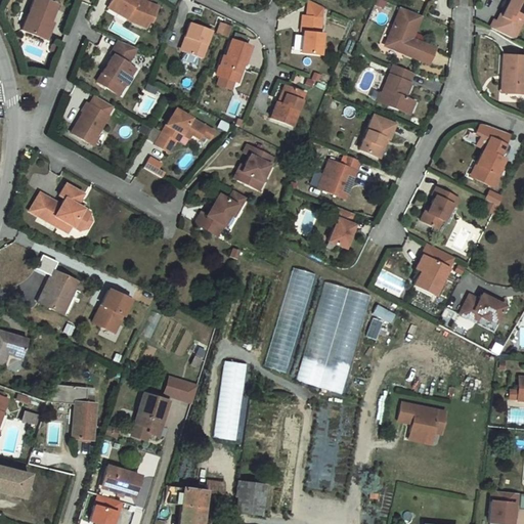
[(54,5),(40,0),(32,0),(20,32),(39,39),(45,22),(48,23),(54,5)]
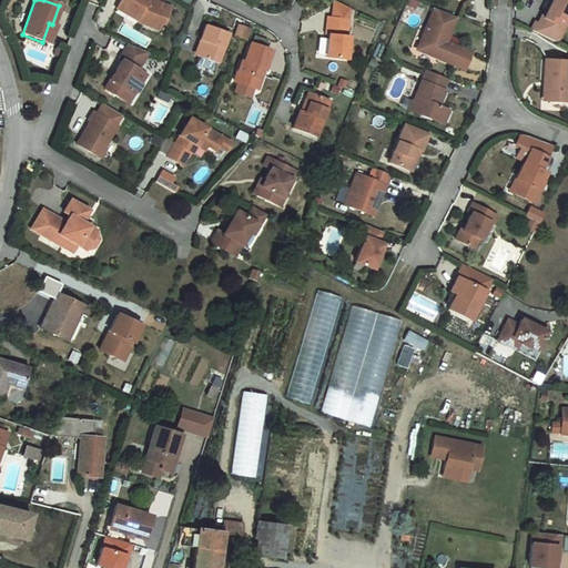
[(118,0),(117,3),(138,14),(135,18),(135,19),(156,28),(160,21),(163,22),(170,6),(154,0),(118,0)]
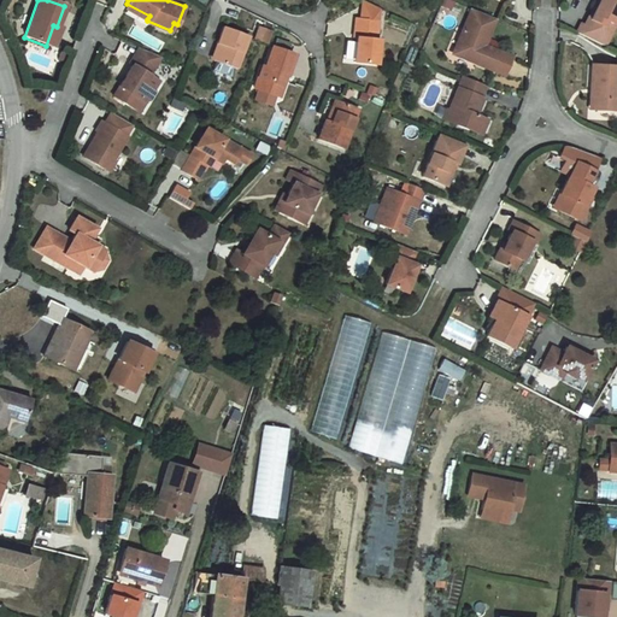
[(616,12),(616,0),(593,0),(597,1),(594,6),(592,4),(585,19),(581,18),(576,27),(604,40),(615,18),(616,12)]
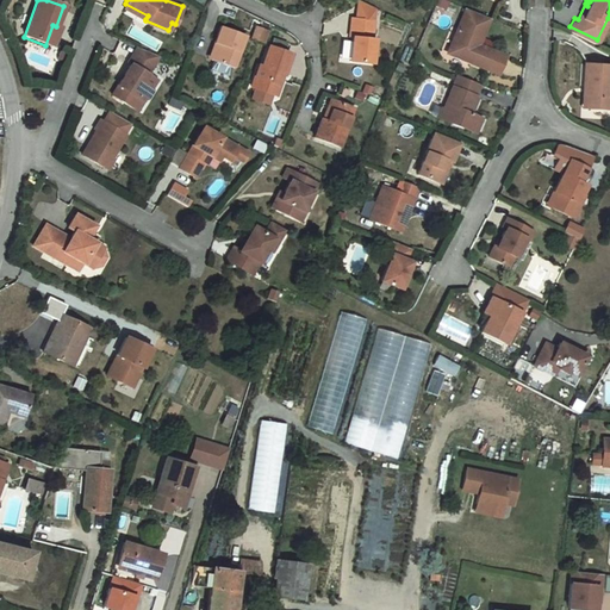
[(358,17),(375,19),(377,10),(359,1),(358,17)]
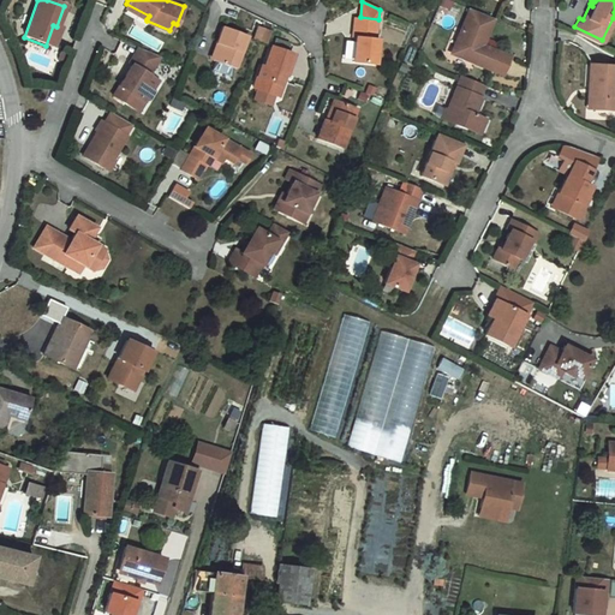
[(149,16),(126,4),(125,6),(147,19),(149,16)]
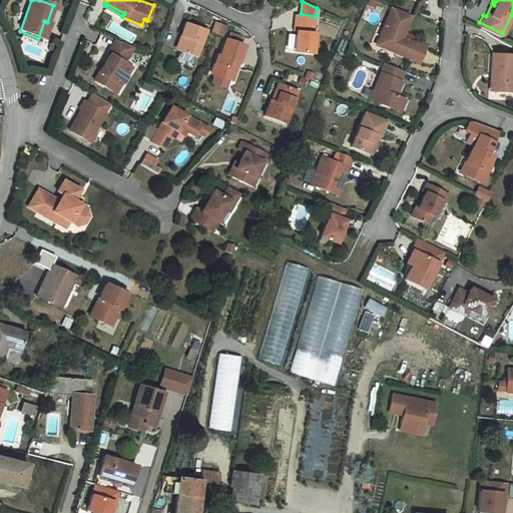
[(397,6),(382,44),(414,57),(415,56),(420,42),(420,41),(408,37),(417,14),(397,6)]
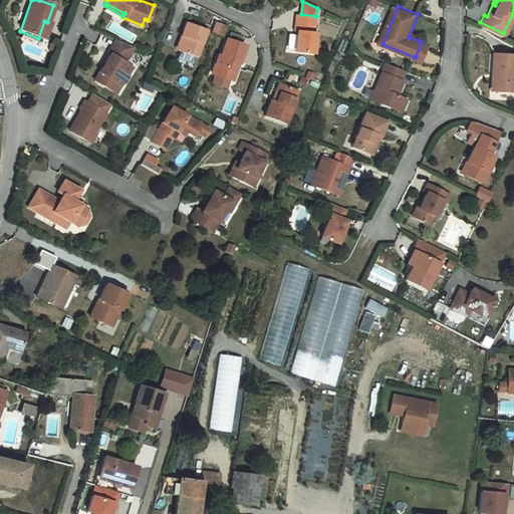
[(301,32),(299,52),(316,54),(318,33),(315,33),(316,16),(301,14),(299,32),(301,32)]
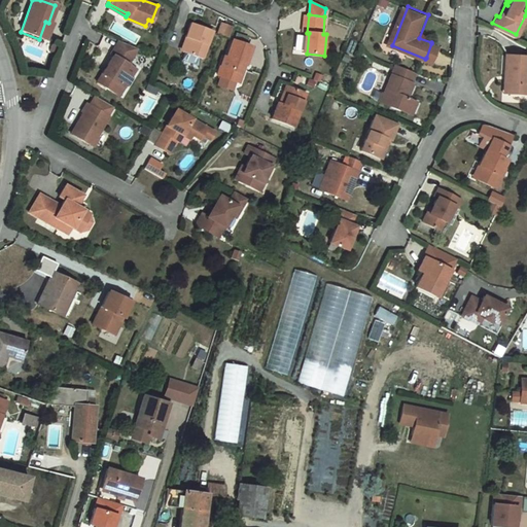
[(48,23),(45,22),(39,39),(44,41),(50,24),(48,23)]
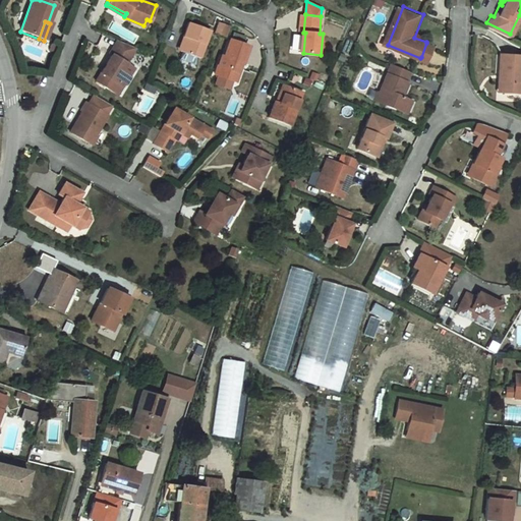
[(213,33),(225,35),(227,24),(215,22),(213,33)]
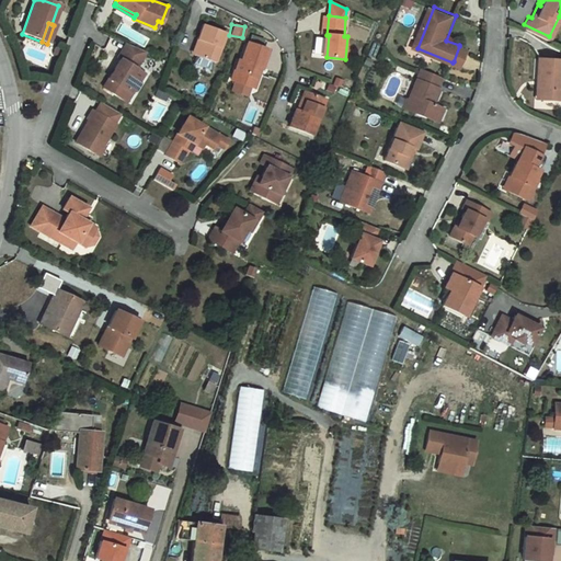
[(195,58),(199,59),(212,64),(216,65),(227,34),(204,26),(198,41),(202,42),(195,58)]
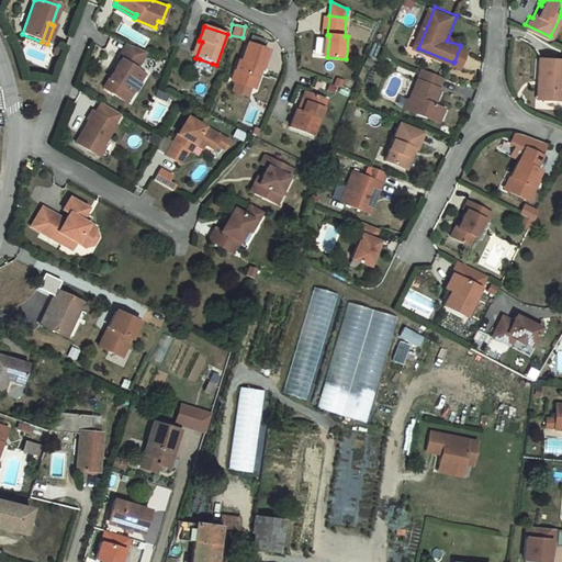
[(145,52),(125,43),(116,57),(120,58),(102,87),(120,98),(125,90),(128,92),(134,90),(138,83),(137,78),(131,74),(135,68),(145,52)]
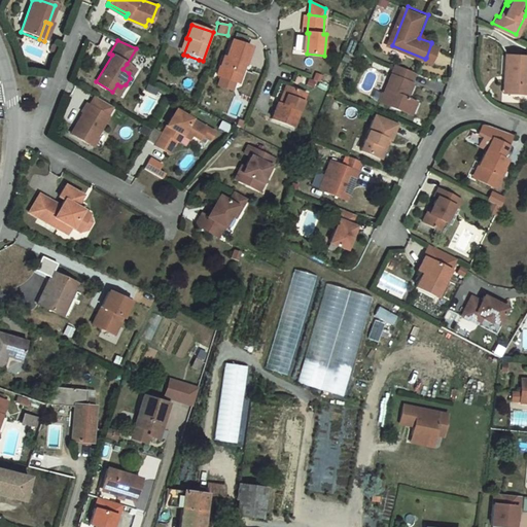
[(223,58),(216,78),(236,85),(243,66),(246,67),(252,49),(235,42),(229,60),(223,58)]
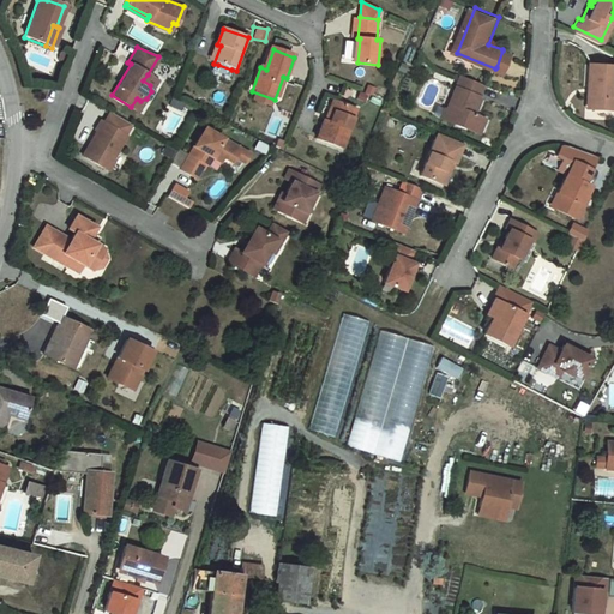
[(516,55),(503,50),(497,67),(509,73),(516,55)]
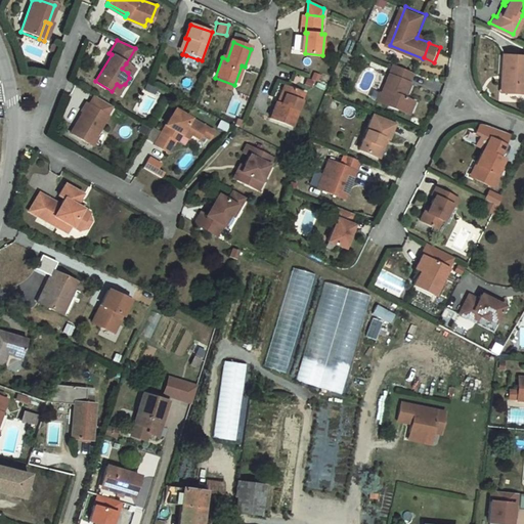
[(506,69),(506,90),(523,89),(523,52),(504,51),(503,70),(506,69)]
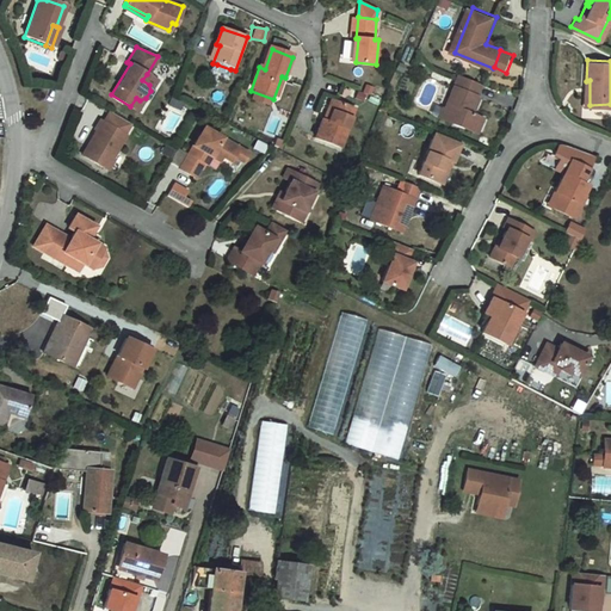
[(228,79),(230,69),(217,65),(214,74),(228,79)]
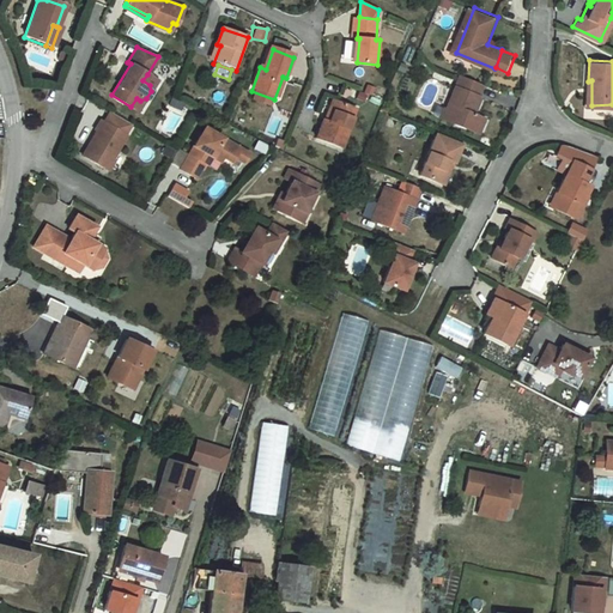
[(158,80),(147,74),(143,80),(150,85),(151,91),(158,80)]
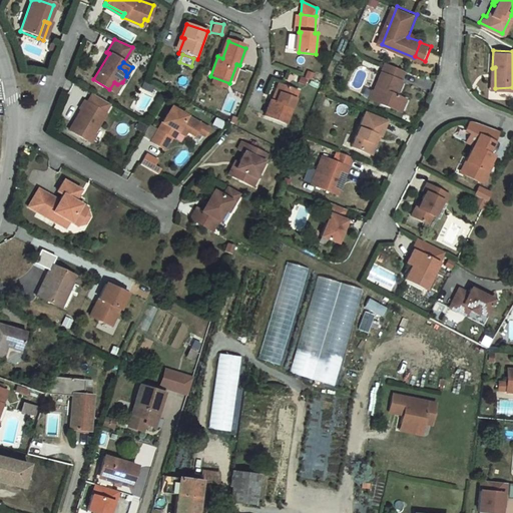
[(405,71),(386,63),(374,90),(372,89),(368,96),(399,109),(404,98),(394,94),(405,71)]
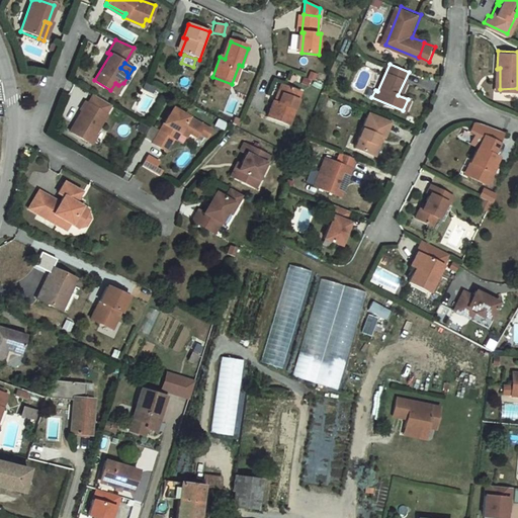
[(115,83),(110,90),(116,94),(123,83),(118,85),(115,83)]
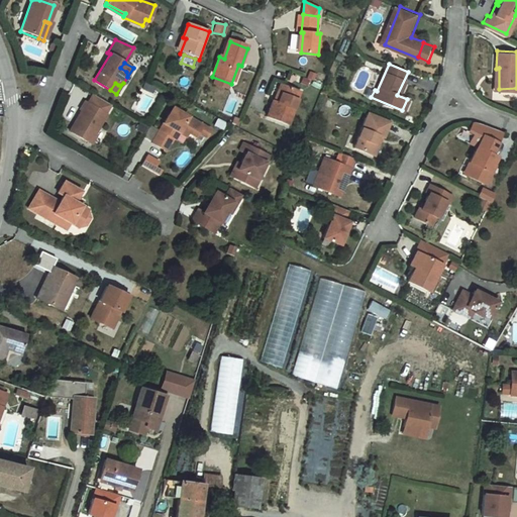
[(272,99),(265,115),(285,123),(297,92),(281,85),(276,100),(272,99)]
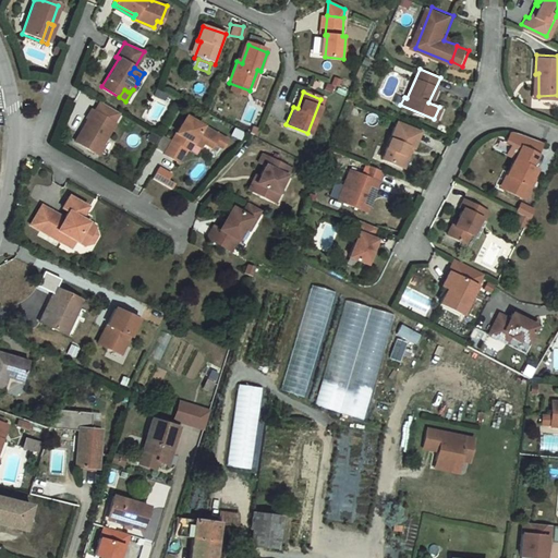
[(99,101),(94,110),(113,122),(119,112),(99,101)]
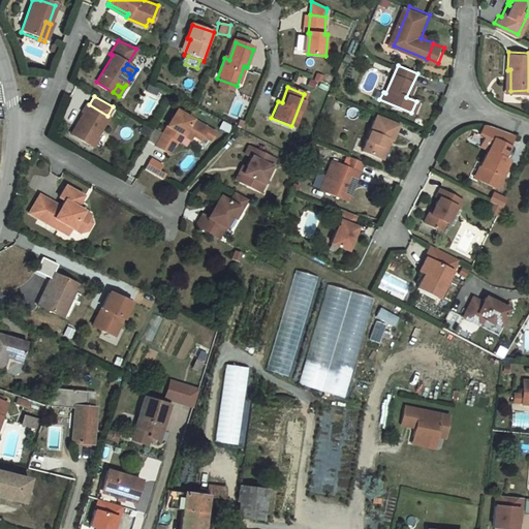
[(89,104),(86,103),(82,112),(84,113),(70,133),(91,146),(109,116),(107,116),(89,104)]
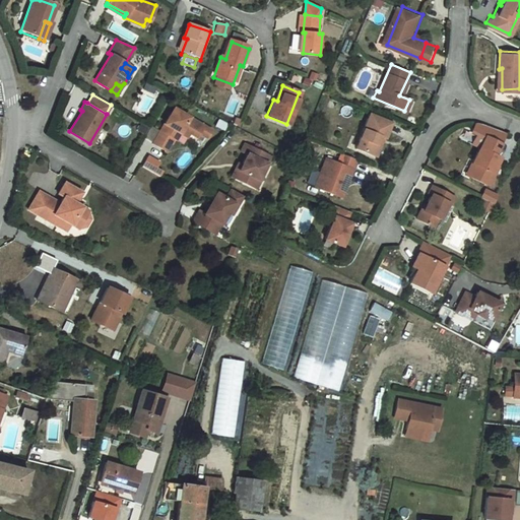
[(203,124),(173,107),(151,142),(165,149),(173,137),(175,139),(179,132),(181,128),(188,132),(196,136),(198,132),(203,124)]
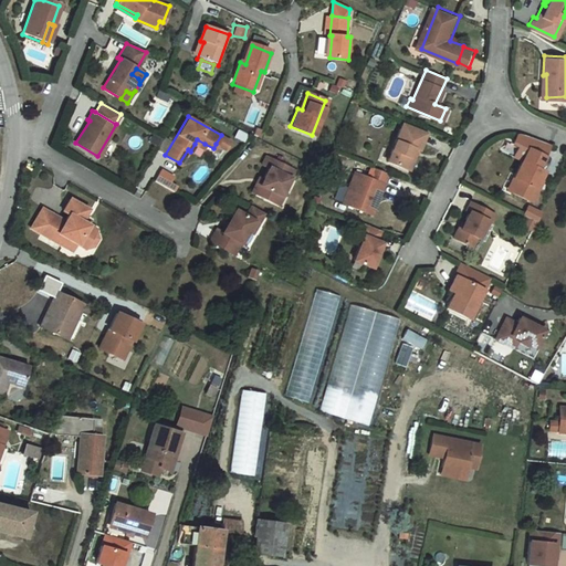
[(426,127),(402,117),(385,157),(408,166),(412,155),(409,154),(412,146),(417,148),(426,127)]
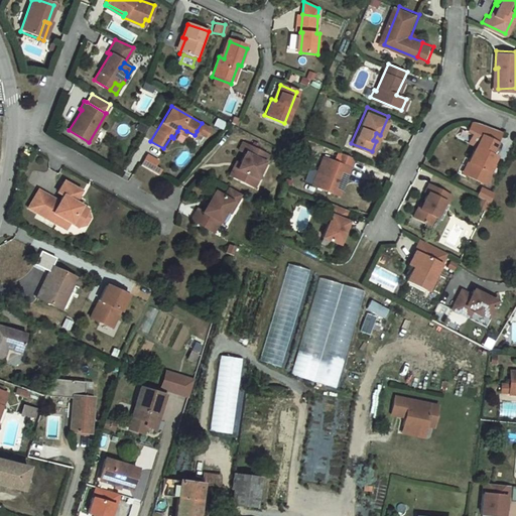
[(209,128),(202,123),(197,131),(205,136),(209,128)]
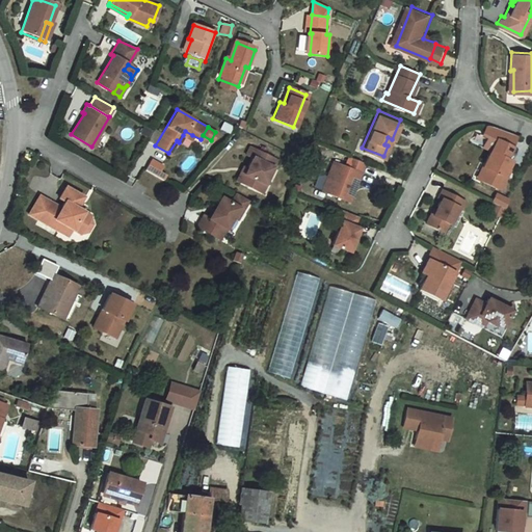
[(485,169),(480,181),(500,190),(505,178),(503,177),(510,161),(505,159),(515,137),(486,127),(482,135),(487,138),(482,148),(489,152),(482,167),(485,169)]
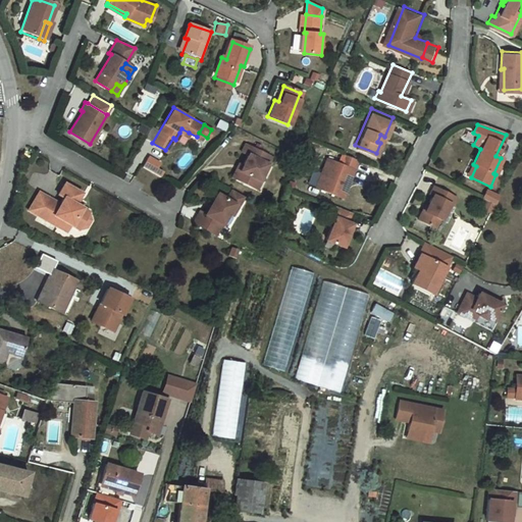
[(269,155),(244,143),(240,151),(246,154),(241,164),(233,178),(254,189),(259,180),(257,179),(269,155)]
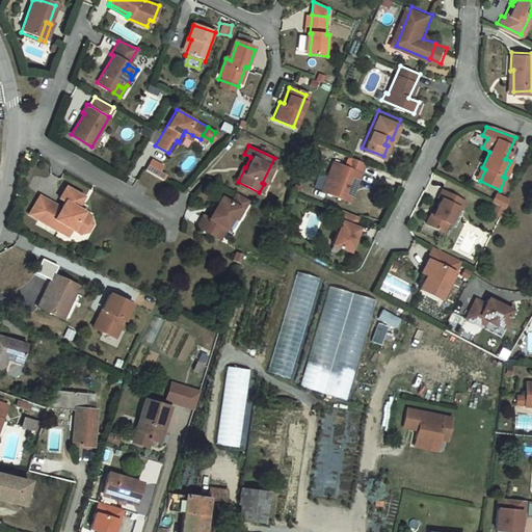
[(366,160),(349,153),(346,161),(335,157),(323,186),(345,195),(351,184),(355,186),(366,160)]
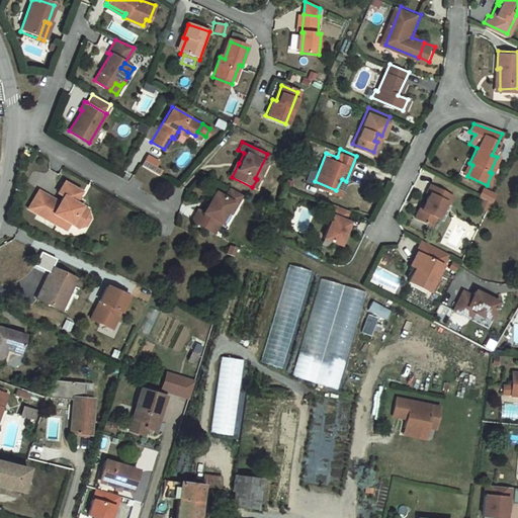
[(158,161),(147,155),(141,164),(159,174),(161,169),(155,166),(158,161)]
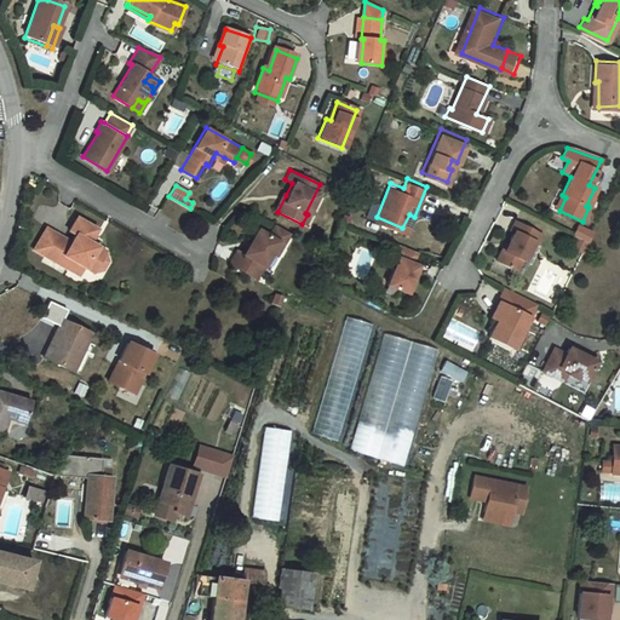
[(286,195),(282,193),(274,210),(277,212),(286,195)]
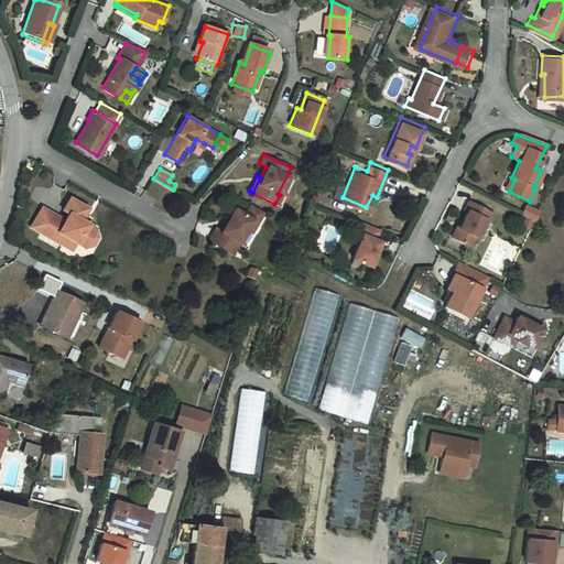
[(42,205),(31,225),(62,242),(66,236),(76,241),(84,246),(93,243),(97,236),(95,226),(87,221),(82,218),(84,214),(88,206),(69,196),(63,208),(68,212),(64,218),(42,205)]
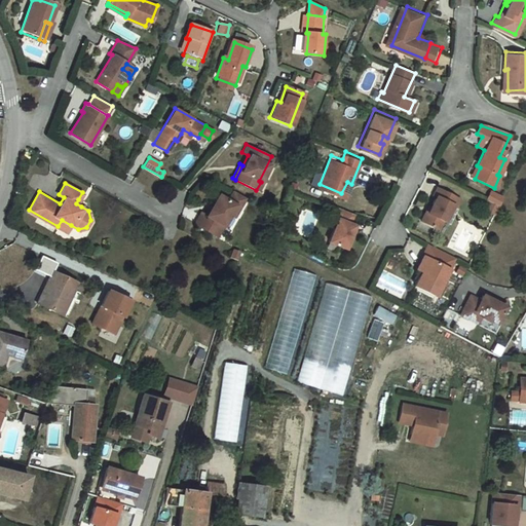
[(422,211),(417,220),(436,229),(440,220),(442,222),(451,203),(454,205),(459,196),(436,185),(431,193),(435,194),(425,212),(422,211)]
